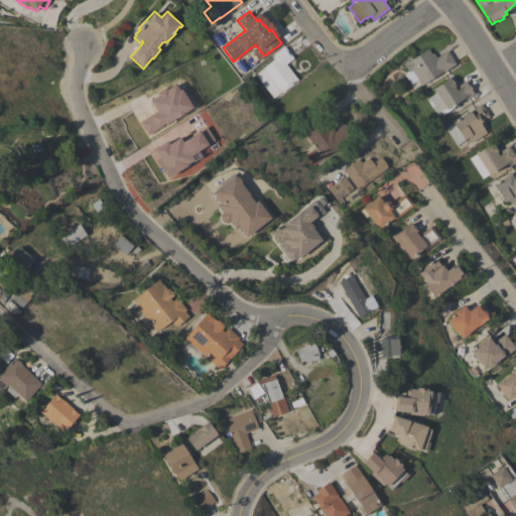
[(284,46),(292,58),(284,65),(290,72),(290,73),(296,81),(279,93),(274,97),(258,76),(277,60),(273,55),(284,46)]
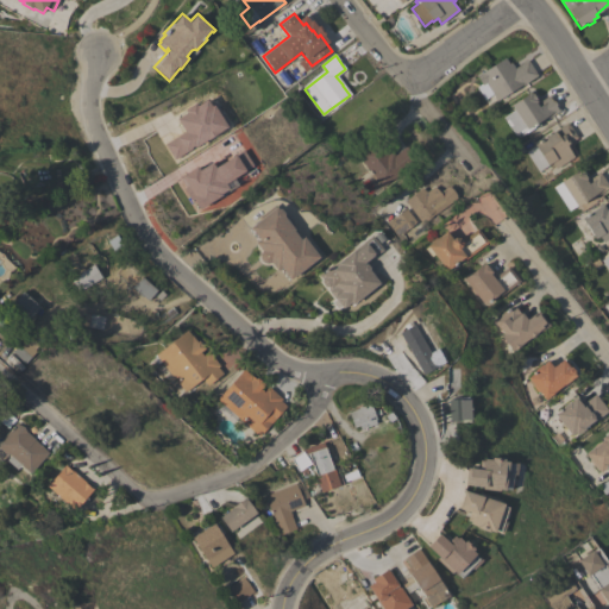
[(508,63),(510,62),(515,68),(527,60),(538,75),(522,86),(522,85),(497,101),(493,94),(484,99),(477,87),(482,85),(476,75),(479,73),(481,74),(504,57),(508,63)]
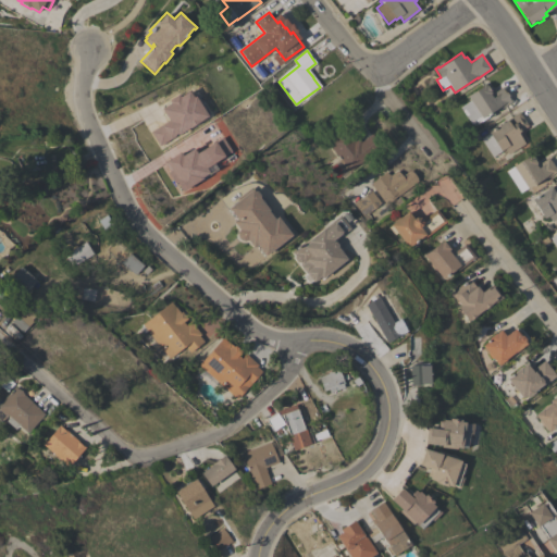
[(460,108),(468,101),(466,98),(468,97),(467,96),(481,86),(485,83),(485,84),(487,83),(494,93),(503,87),(505,89),(504,90),(505,93),(506,93),(508,96),(507,97),(509,99),(510,99),(512,101),(497,111),(496,108),(471,125),(460,108)]
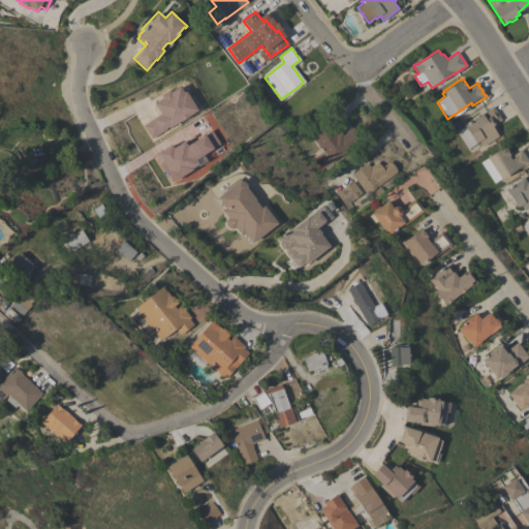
[(195,112),(180,85),(151,101),(159,115),(142,125),(150,138),(195,112)]
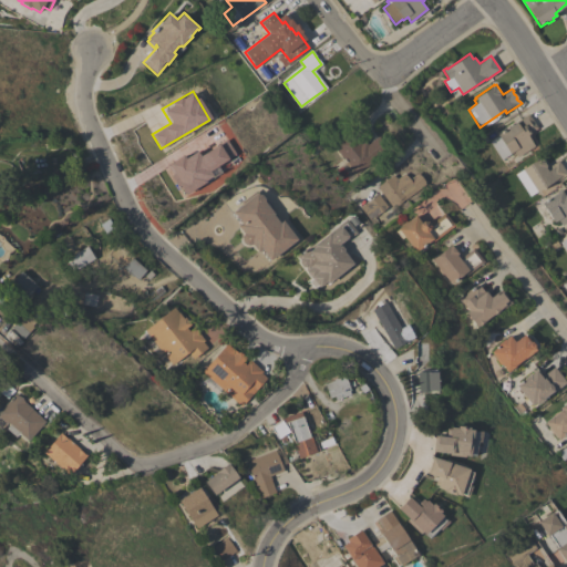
[(498,136),(497,134),(516,121),(517,122),(528,114),(537,129),(529,133),(532,137),(529,138),(535,146),(517,157),(513,151),(509,153),(511,154),(502,160),(490,142),(498,136)]
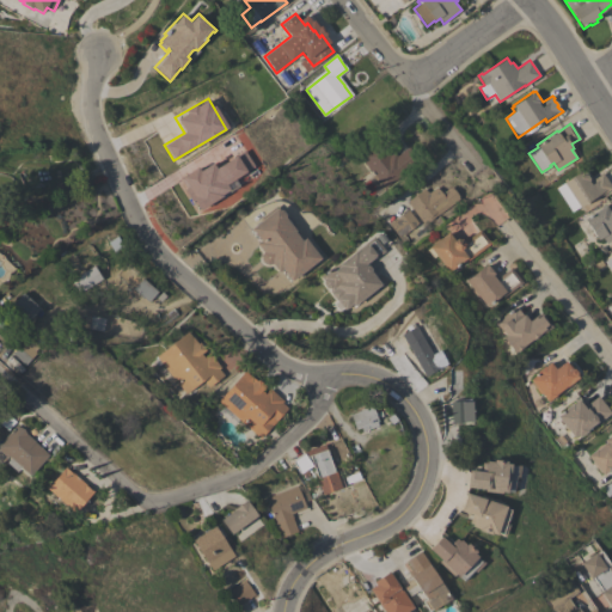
[(372,166),(368,169),(359,155),(378,140),(390,155),(393,152),(397,157),(408,147),(418,161),(387,187),(372,166)]
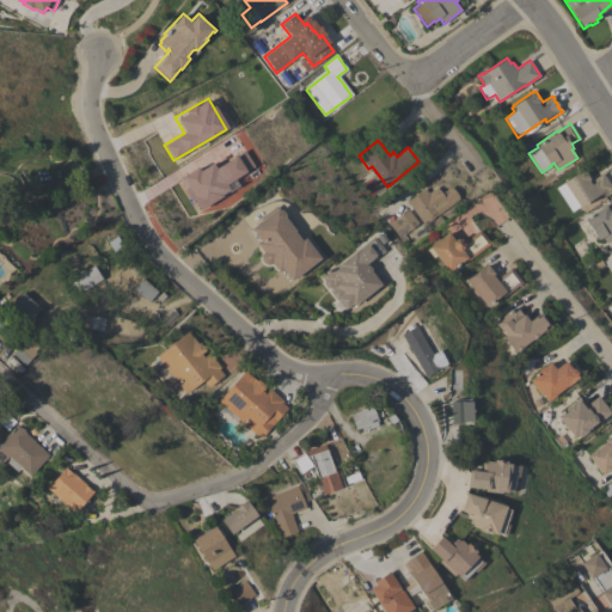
[(224,183),(254,169),(244,151),(213,167),(210,161),(181,177),(197,210),(230,194),(224,183)]
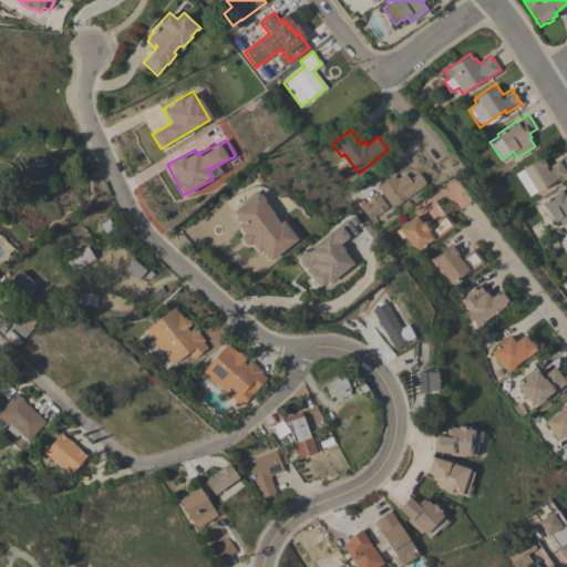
[(566,174),(553,184),(552,182),(537,192),(522,168),(542,155),(549,166),(558,161),(566,174)]
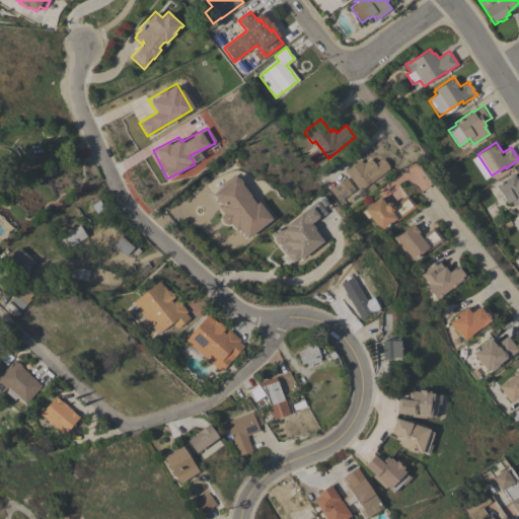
[(362,162),(363,163),(370,158),(374,164),(381,158),(382,160),(383,159),(389,168),(371,182),(370,182),(360,190),(364,195),(357,201),(353,195),(359,190),(345,171),(359,160),(362,162)]
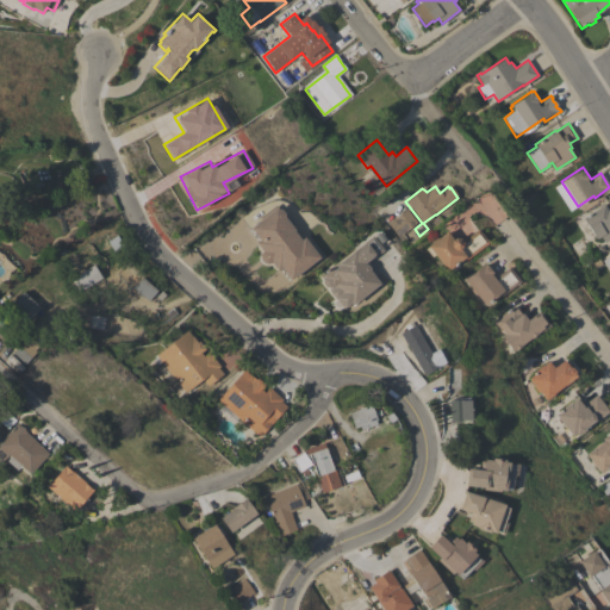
[(584,219),(583,218),(609,200),(609,238),(604,243),(599,236),(595,238),(583,219),(584,219)]
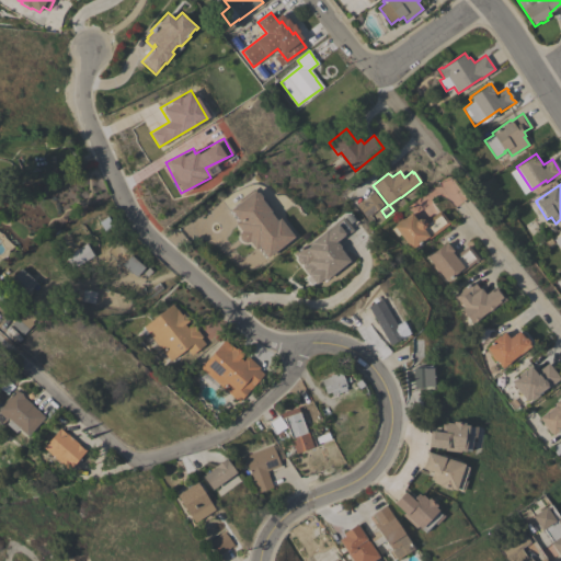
[(254,190),(255,192),(258,192),(271,208),(270,209),(271,212),(270,212),(277,220),(279,218),(294,236),(294,235),(296,238),(278,252),(276,250),(265,259),(256,248),(255,250),(249,242),(244,245),(237,235),(241,231),(235,222),(236,221),(229,213),(231,210),(229,209),(254,190)]
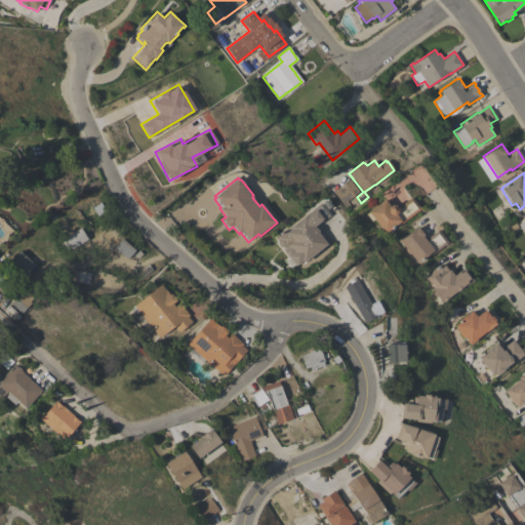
[(358,191),(342,204),(333,193),(340,187),(341,187),(350,180),(358,191)]
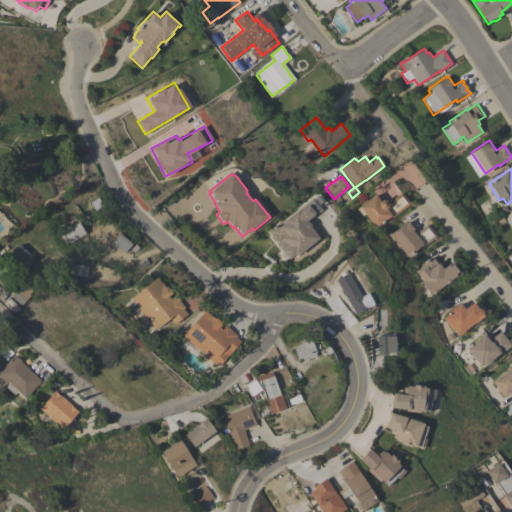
[(388,218),(375,228),(366,215),(363,217),(357,209),(360,207),(359,206),(362,204),(362,202),(365,200),(366,200),(375,194),(379,200),(386,200),(387,202),(401,192),(410,204),(389,220),(388,218)]
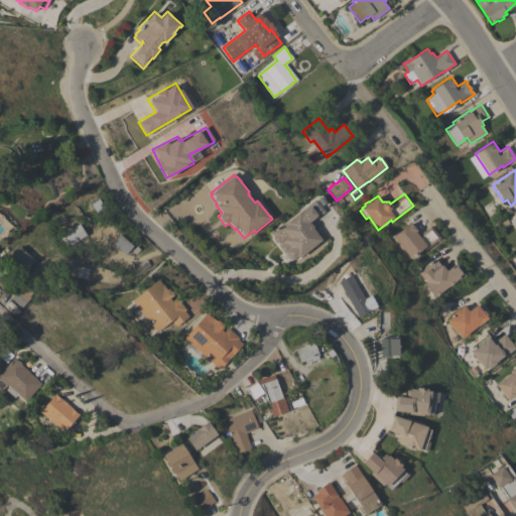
[(325,212),(310,223),(312,227),(312,228),(314,230),(317,233),(316,234),(320,240),(298,258),(297,256),(290,261),(278,247),(280,245),(278,243),(275,243),(272,239),(272,236),(269,233),(281,225),(282,226),(286,223),(285,222),(315,200),(325,212)]
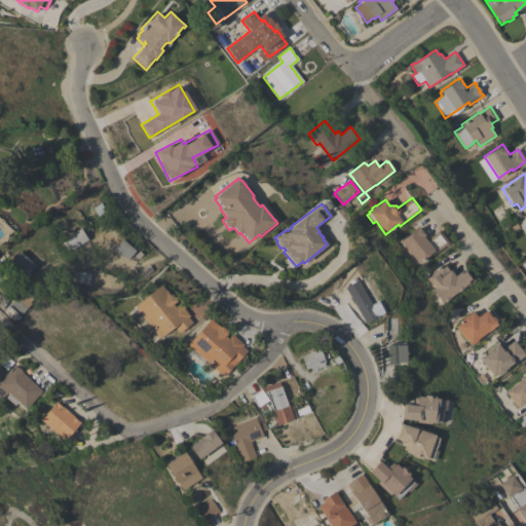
[(448,242),(433,255),(430,254),(418,263),(411,255),(410,254),(407,251),(406,249),(401,240),(418,227),(427,239),(439,230),(448,242)]
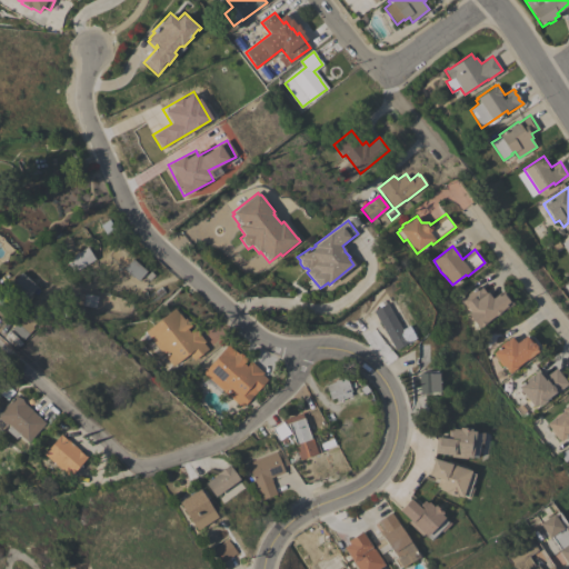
[(95,259),(73,272),(66,260),(87,247),(95,259)]
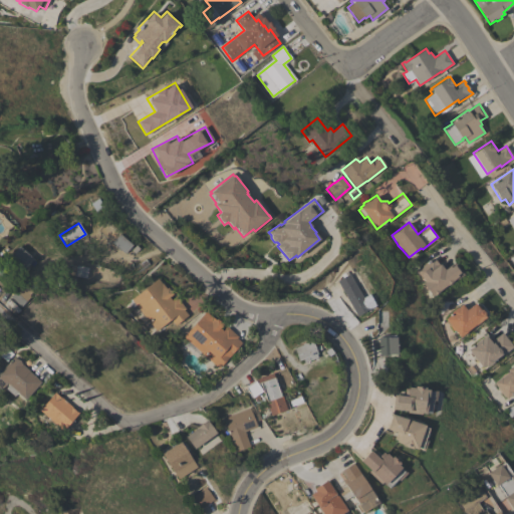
[(132,245),(124,253),(111,242),(119,234),(132,245)]
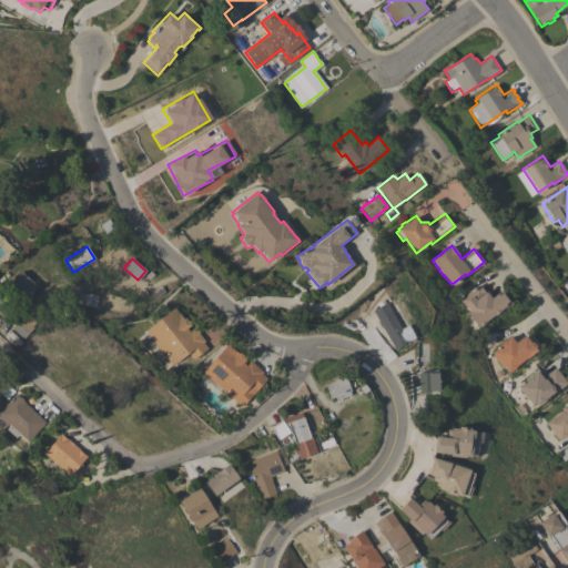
[(37,286),(23,301),(8,286),(21,272),(37,286)]
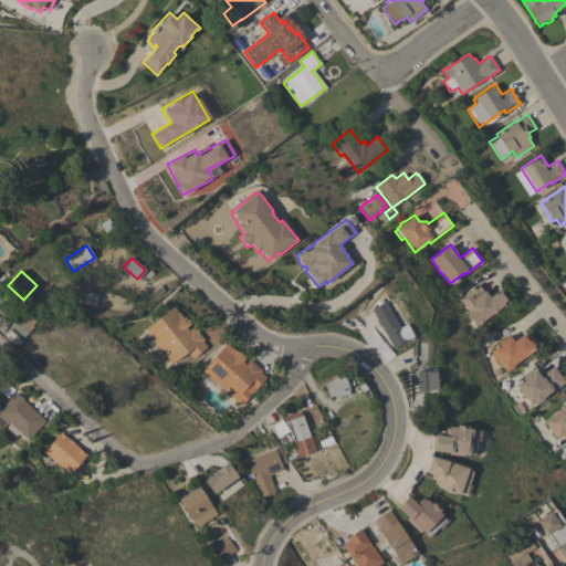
[(510,303),(485,321),(477,327),(465,312),(468,310),(463,304),(462,305),(458,299),(477,283),(482,291),(484,290),(489,296),(500,289),(510,303)]
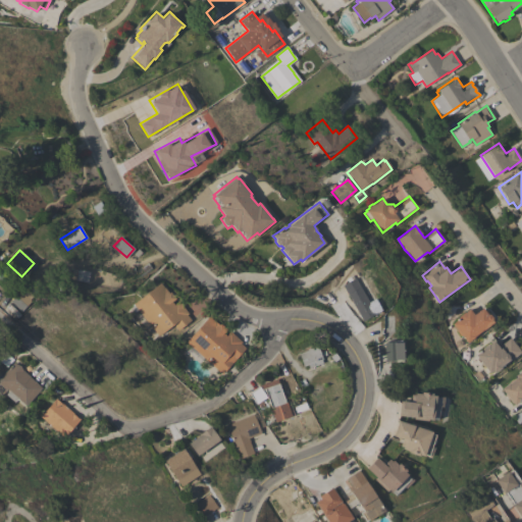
[(342,285),(355,277),(369,303),(375,299),(381,310),(363,321),(342,285)]
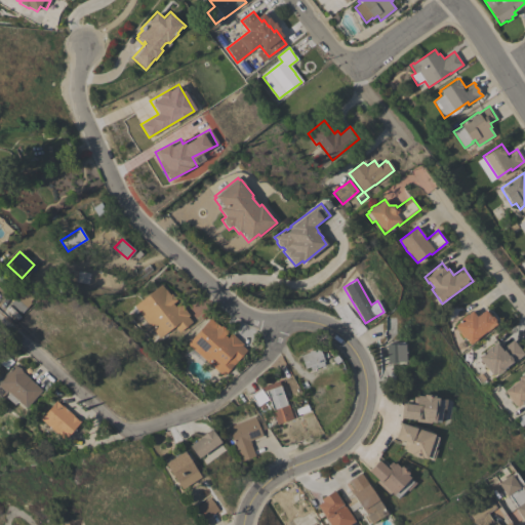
[(169,295),(171,294),(176,300),(172,304),(174,307),(179,303),(189,315),(188,317),(192,322),(178,332),(174,326),(159,338),(156,333),(153,335),(135,317),(137,315),(136,314),(135,314),(131,310),(134,307),(134,306),(161,284),(169,295)]
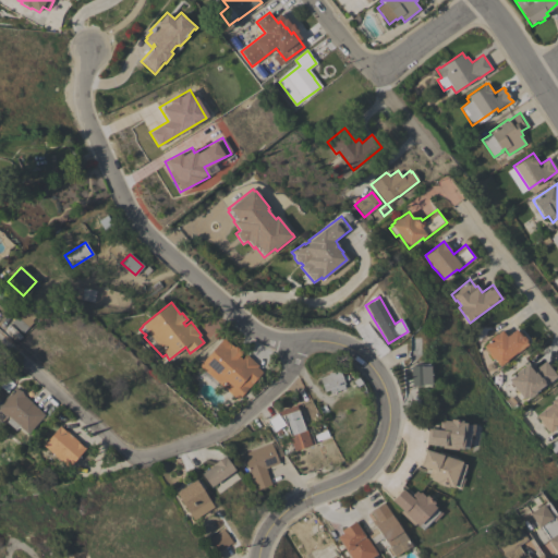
[(35,316),(31,320),(33,323),(24,334),(11,322),(25,307),(35,316)]
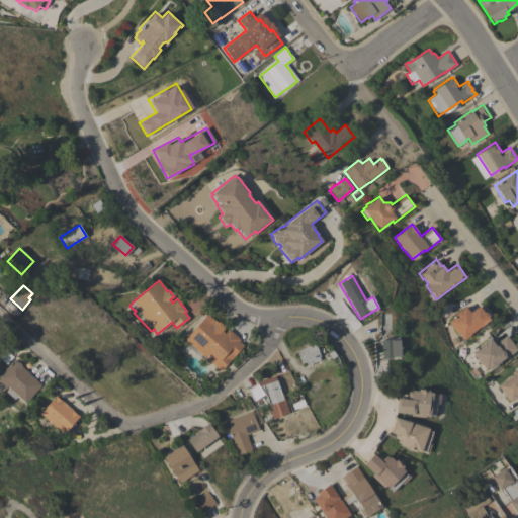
[(481,309),(482,308),(491,319),(489,321),(488,321),(480,328),(479,327),(470,334),(463,340),(458,334),(457,335),(453,329),(454,328),(449,321),(455,316),(454,315),(460,310),(461,311),(465,307),(469,313),(479,306),(481,309)]
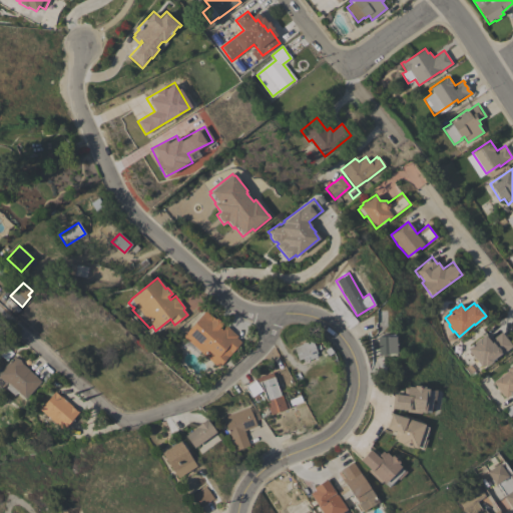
[(214,320),(216,318),(222,324),(219,328),(222,330),(225,326),(237,337),(236,338),(241,342),(218,368),(182,336),(205,311),(214,320)]
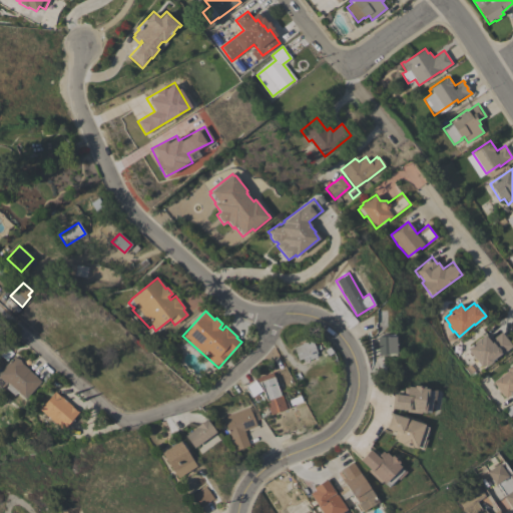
[(512,346),(499,357),(498,355),(492,360),(493,362),(486,367),(483,364),(481,366),(476,361),(474,361),(472,358),(472,356),(467,349),(474,344),(474,343),(480,338),(481,339),(485,335),(490,341),(501,333),(512,346)]
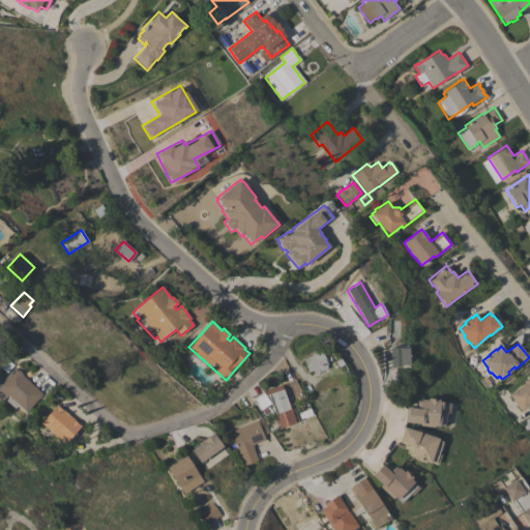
[(390,348),(400,347),(400,348),(409,348),(410,365),(402,365),(391,366),(390,348)]
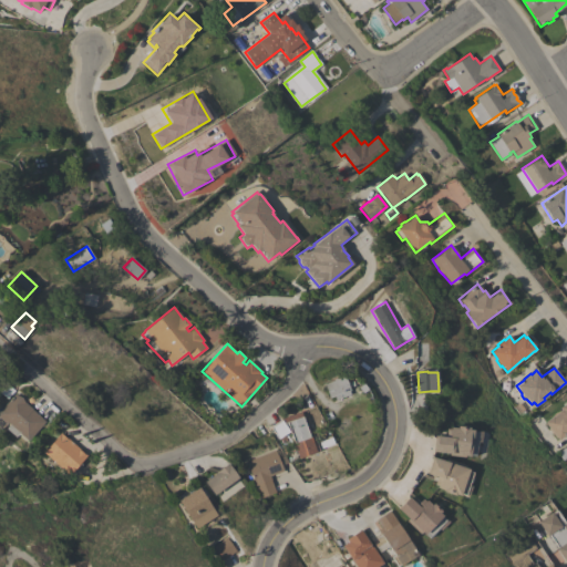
[(325,383),(333,380),(333,379),(337,378),(337,379),(344,377),(350,390),(349,391),(350,394),(341,398),(342,399),(340,400),(340,399),(336,400),(334,397),(329,398),(325,383)]
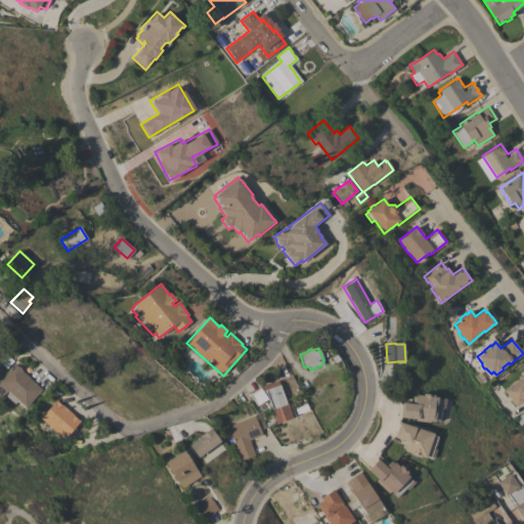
[(27,407),(7,390),(6,392),(0,387),(0,379),(13,364),(19,367),(24,373),(42,389),(27,407)]
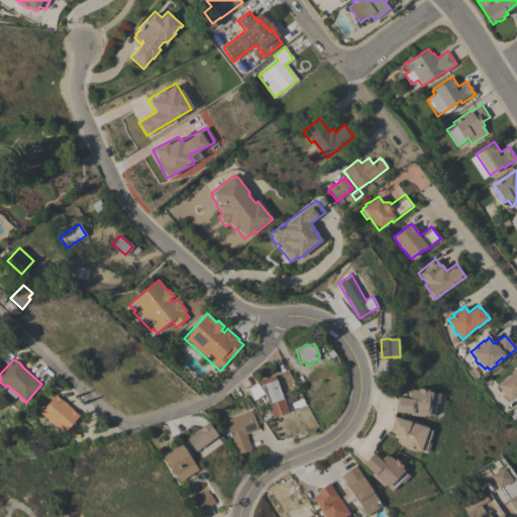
[(516,394),(516,395),(516,396),(509,401),(505,396),(504,396),(500,391),(501,391),(497,385),(511,374),(510,372),(516,366),(516,394)]
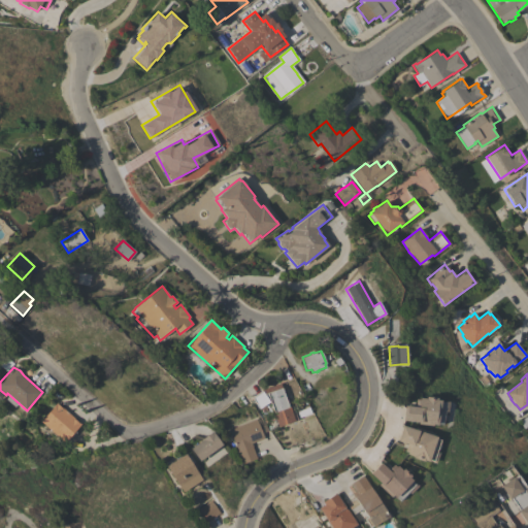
[(294,421),(277,427),(272,413),(273,413),(267,393),(264,394),(269,401),(259,408),(252,398),(262,391),(262,390),(281,384),(289,407),(290,406),(294,421)]
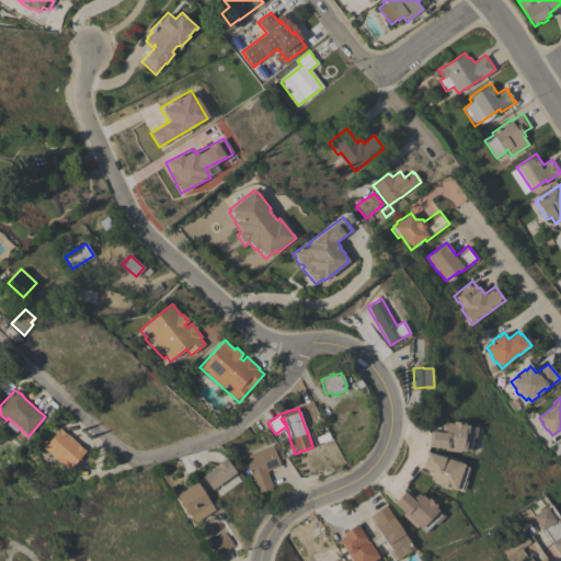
[(442,432),(443,424),(446,425),(446,423),(453,423),(454,421),(465,423),(465,425),(468,425),(468,427),(473,427),(473,426),(478,427),(476,438),(472,437),(471,451),(465,450),(465,451),(460,450),(460,453),(445,450),(445,448),(428,447),(431,431),(442,432)]
